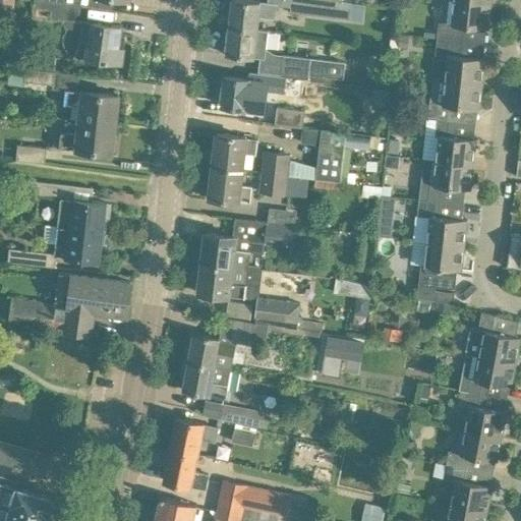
[(0,0),(0,10),(2,10),(12,12),(14,0),(0,0)]
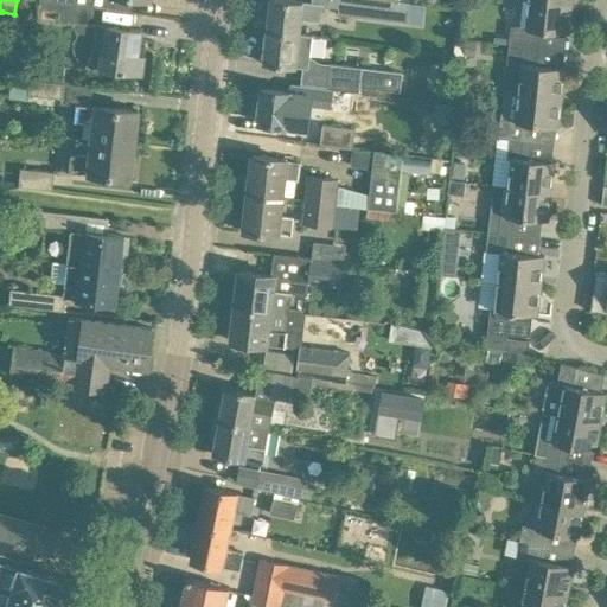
[(321,4),(302,1),(295,0),(270,0),(268,30),(299,33),(300,19),(320,21),(321,4)]
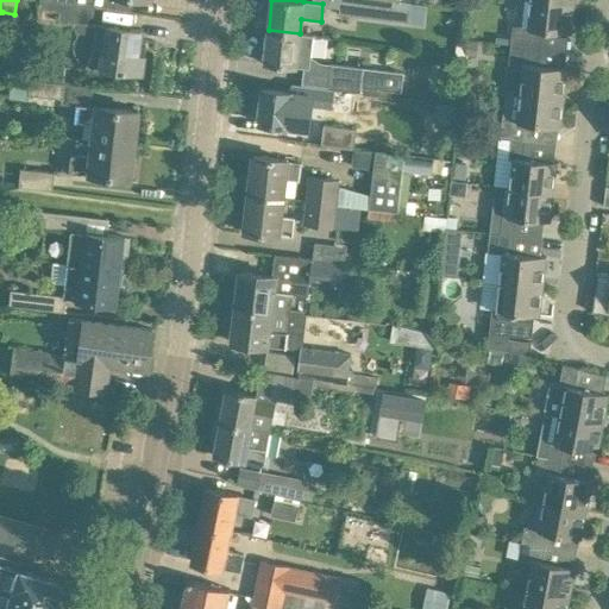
[(391,0),(340,0),(339,14),(370,18),(408,23),(409,10),(420,11),(421,5),(399,1),(391,0)]
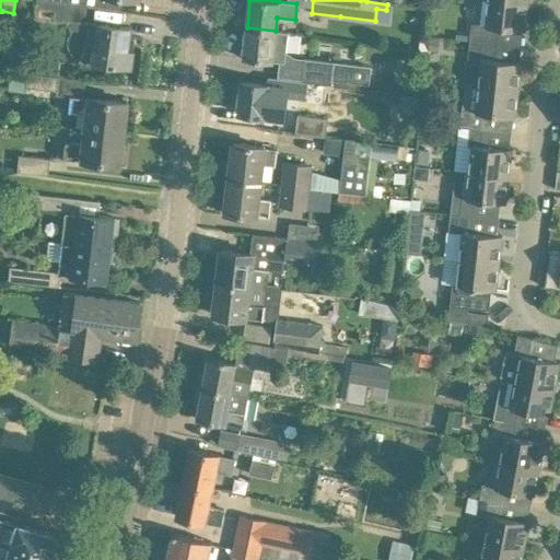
[(525,31),(527,3),(499,0),(488,0),(486,24),(470,23),(468,41),(499,44),(501,27),(525,31)]
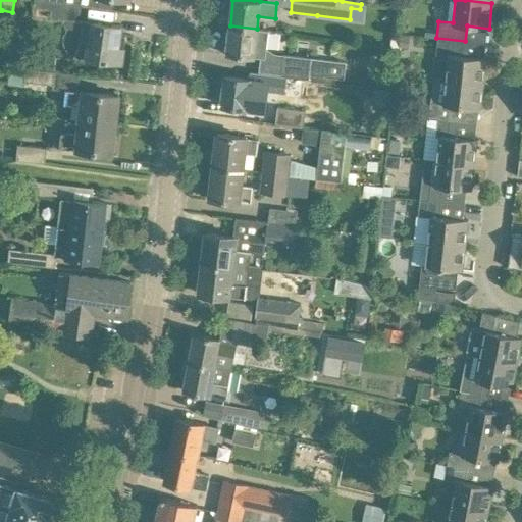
[(53,1),(50,17),(79,21),(81,9),(81,5),(53,1)]
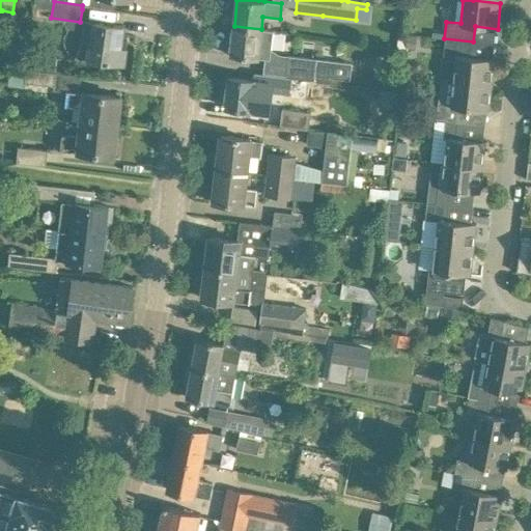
[(81,43),(75,57),(88,59),(124,64),(126,49),(120,48),(123,26),(92,22),(83,22),(81,43)]
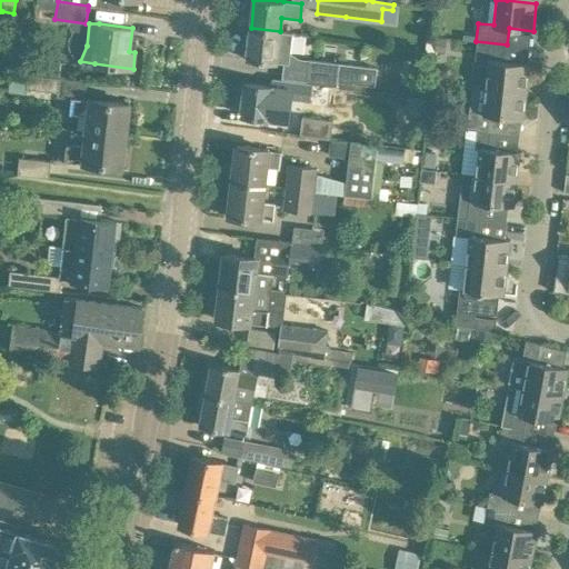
[(292,33),(280,31),(251,28),(247,59),(277,62),(289,63),(292,33)]
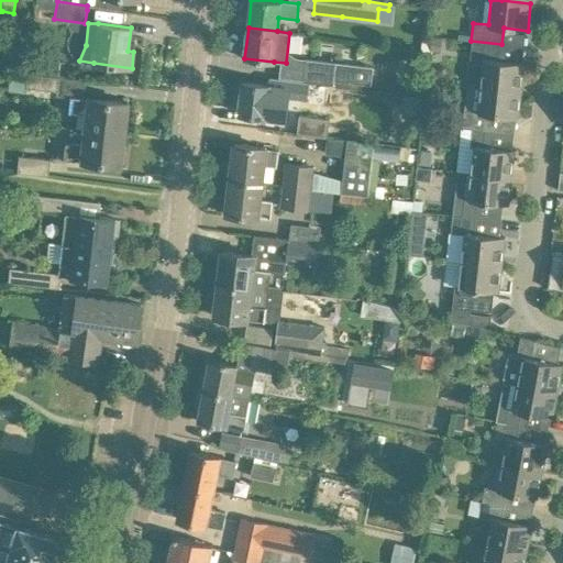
[(431,36),(430,51),(440,52),(442,37),(431,36)]
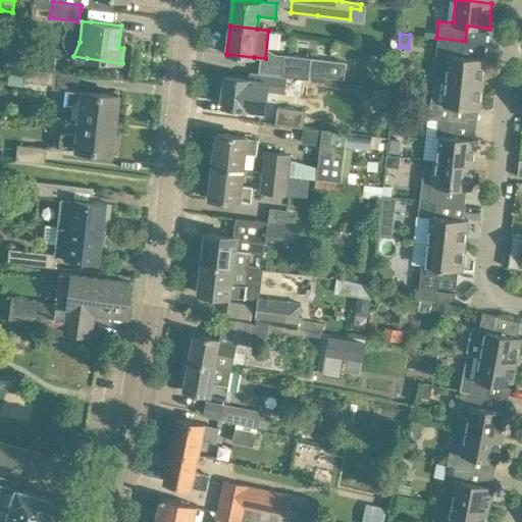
[(463,56),(465,41),(436,38),(435,54),(449,55),(446,80),(483,84),(485,58),(463,56)]
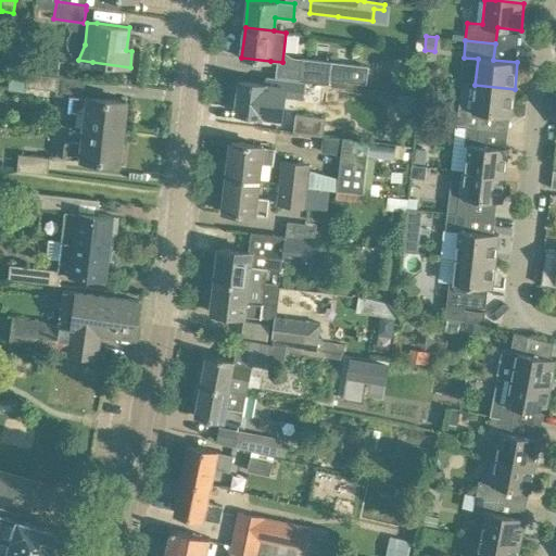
[(23,70),(27,48),(9,46),(5,66),(23,70)]
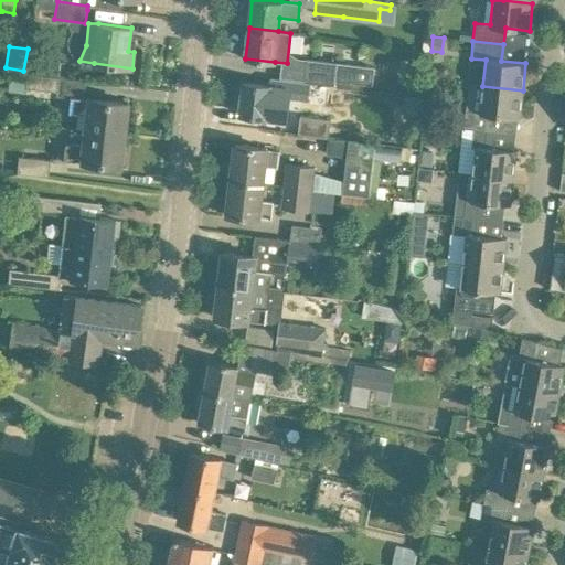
[(305,81),(305,82),(309,82),(318,83),(336,85),(336,81),(372,86),(374,67),(307,59),(305,81)]
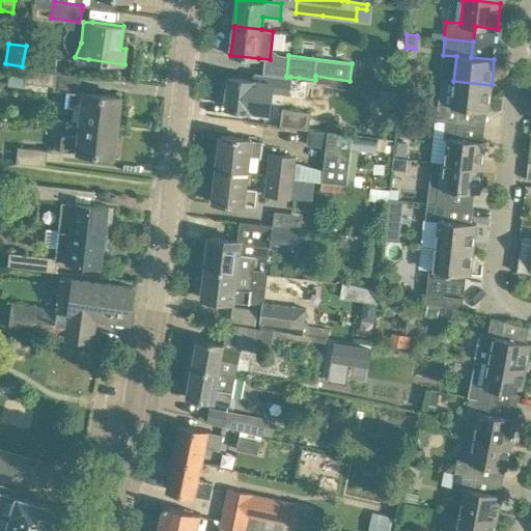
[(27,70),(25,83),(55,86),(56,73),(27,70)]
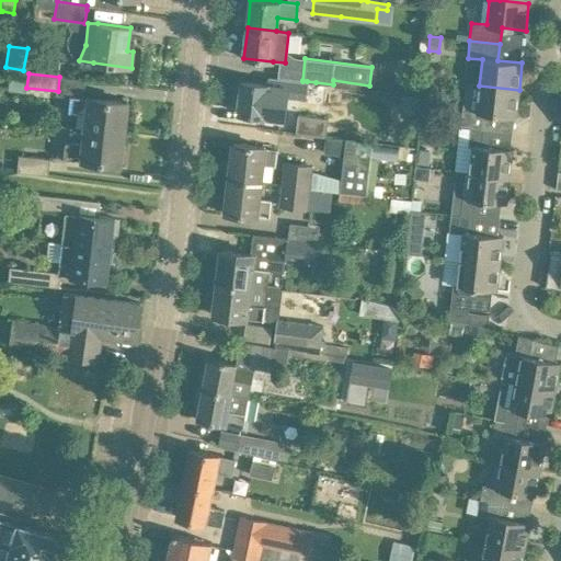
[(241,81),(238,113),(264,116),(285,118),(287,96),(305,99),(307,81),(302,81),(302,80),(277,77),(268,76),(267,84),(241,81)]
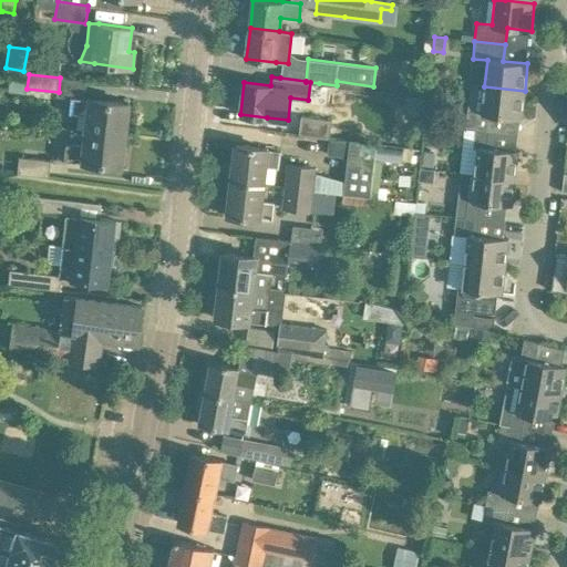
[(319,83),(317,104),(333,106),(337,85),(319,83)]
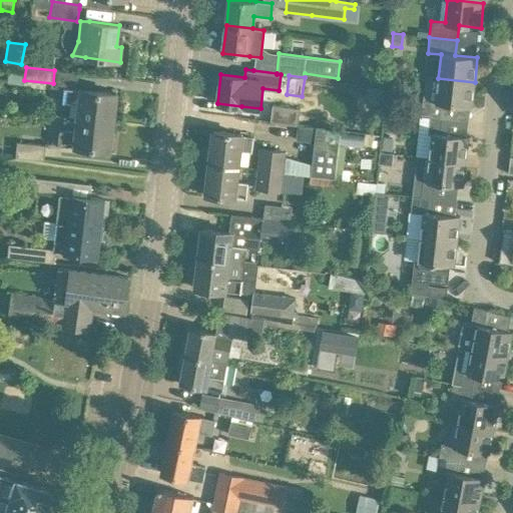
[(472,107),(475,82),(438,78),(436,101),(423,100),(421,116),(430,117),(442,118),(444,103),(472,107)]
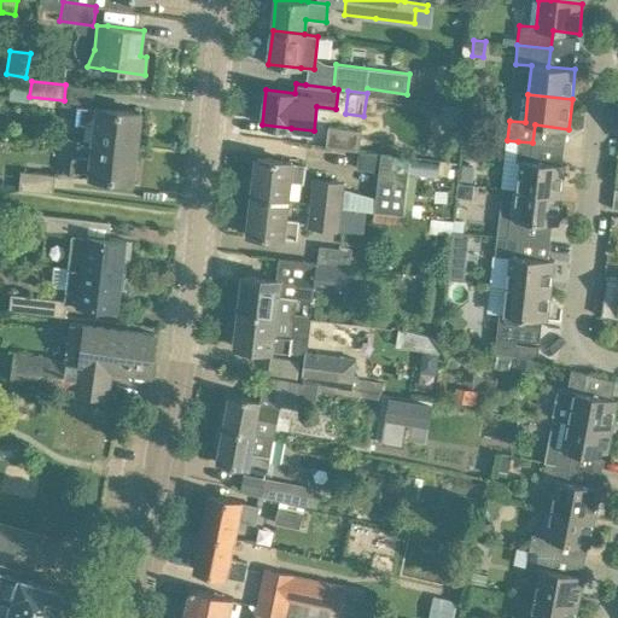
[(94,141),(136,146),(140,112),(116,109),(77,105),(76,123),(97,126),(94,141)]
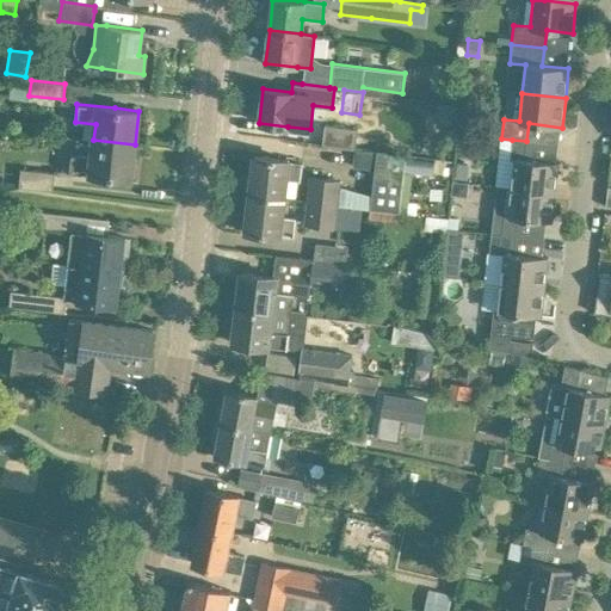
[(460,119),(457,134),(470,136),(473,122),(460,119)]
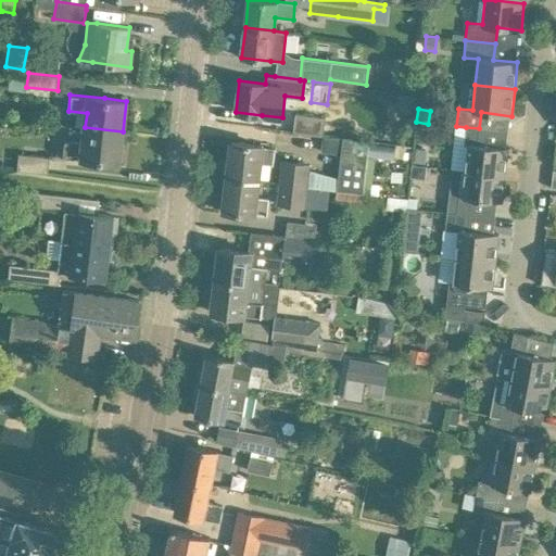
[(324,135),(326,117),(295,114),(293,130),(324,135)]
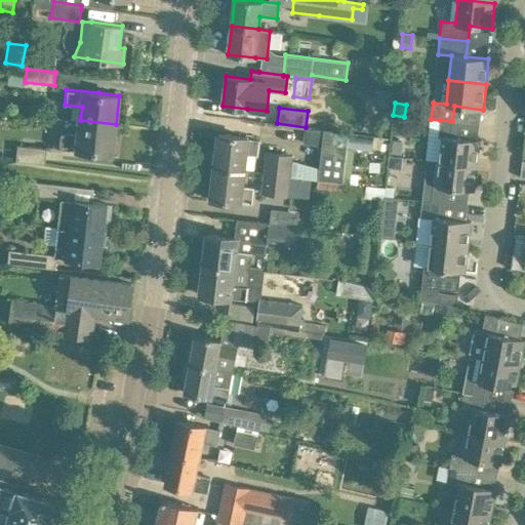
[(440,120),(431,119),(429,135),(442,136),(440,161),(477,165),(480,139),(451,136),(452,121),(440,120)]
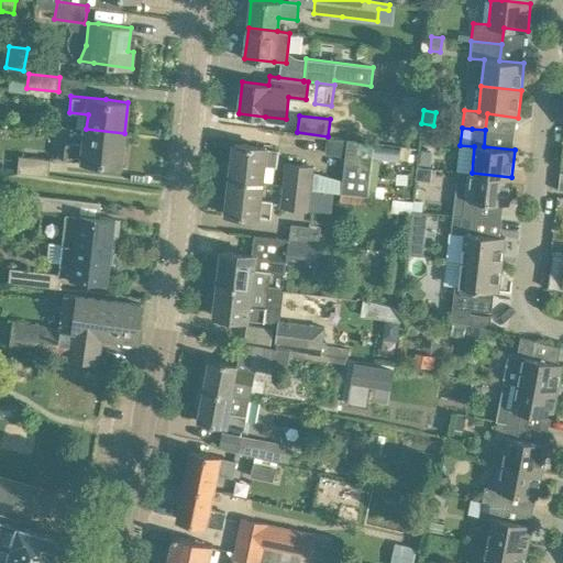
[(121,165),(124,133),(86,129),(84,145),(65,143),(64,158),(121,165)]
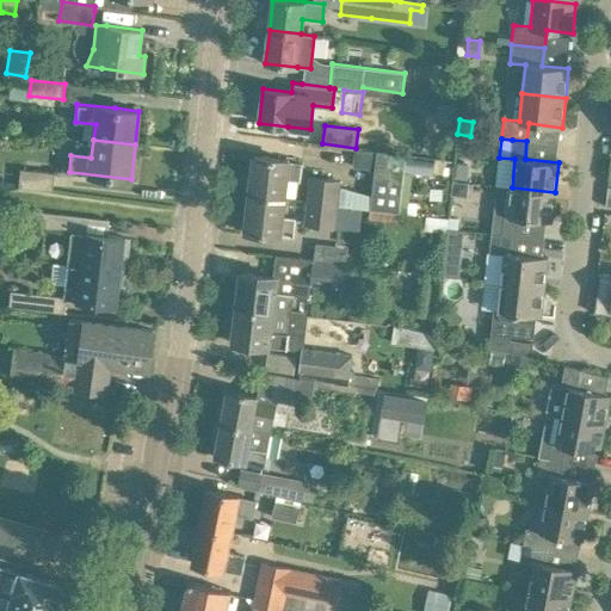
[(377,152),(370,209),(399,211),(406,155),(377,152)]
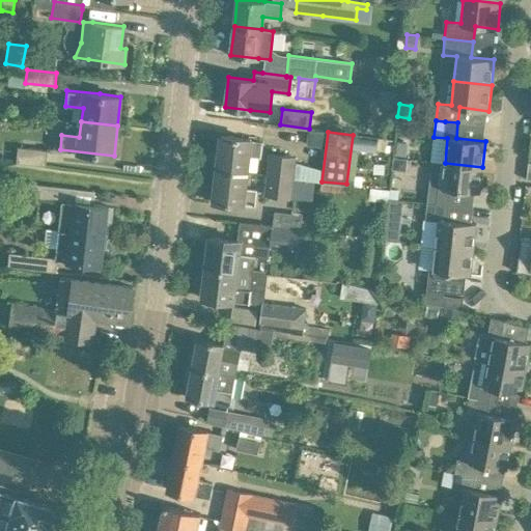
[(217,168),(246,172),(248,156),(260,157),(262,142),(250,140),(250,139),(221,135),(217,168)]
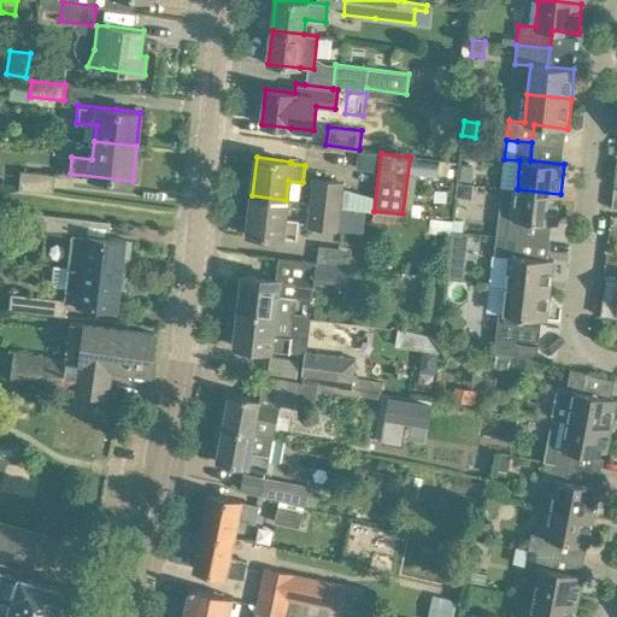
[(52,193),(54,175),(21,170),(18,188),(52,193)]
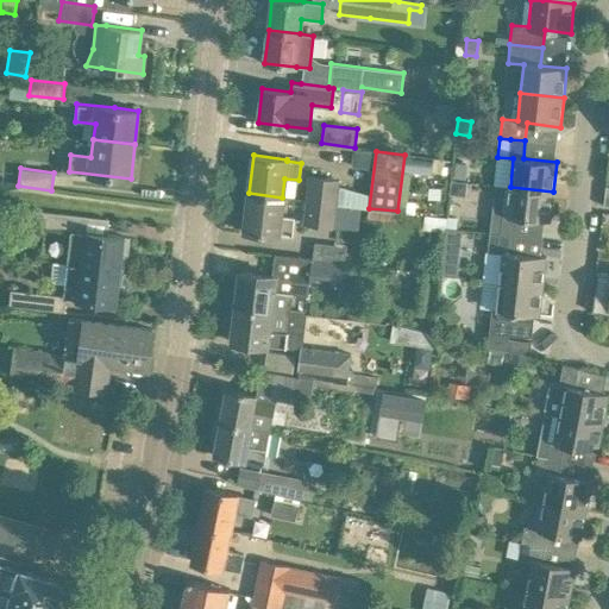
[(308,175),(306,200),(337,203),(339,184),(340,179),(308,175)]
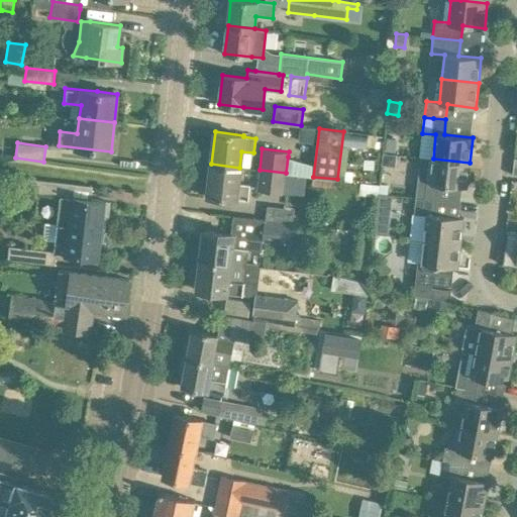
[(467,188),(470,163),(433,159),(430,182),(426,182),(424,198),(415,197),(436,200),(460,202),(461,187),(467,188)]
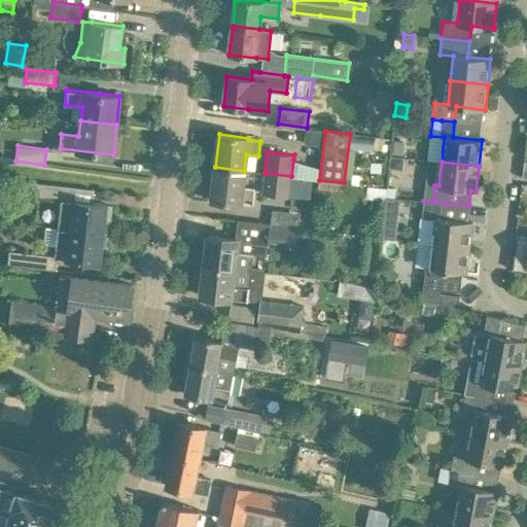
[(242,186),(244,171),(215,167),(212,200),(241,203),(241,202),(253,204),(254,188),(242,186)]
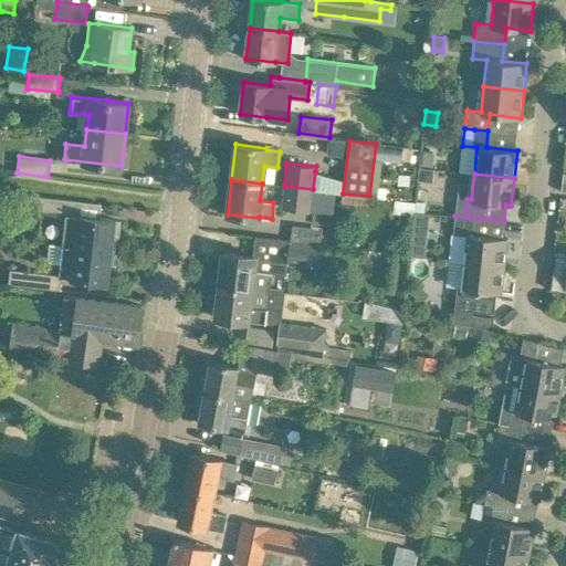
[(284,186),(282,208),(311,211),(311,210),(333,213),(335,192),(313,189),(284,186)]
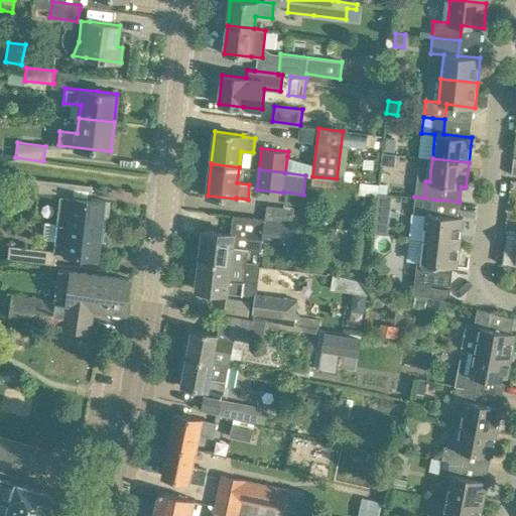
[(17,177),(16,188),(31,190),(31,192),(60,196),(57,224),(102,229),(105,201),(89,199),(90,185),(17,177)]
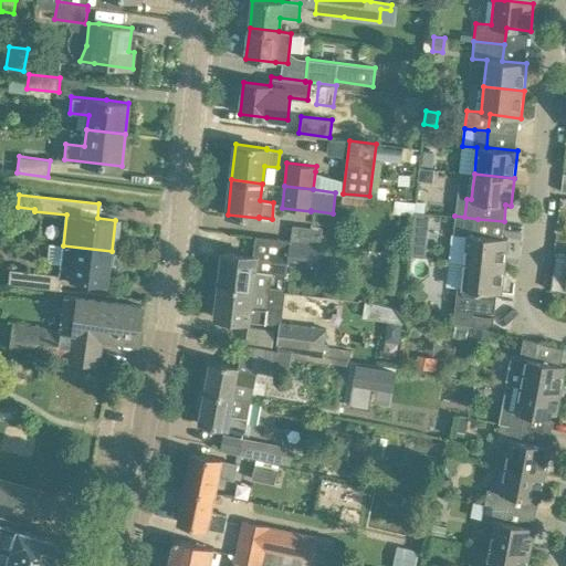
[(415,211),(413,229),(427,230),(428,212),(415,211)]
